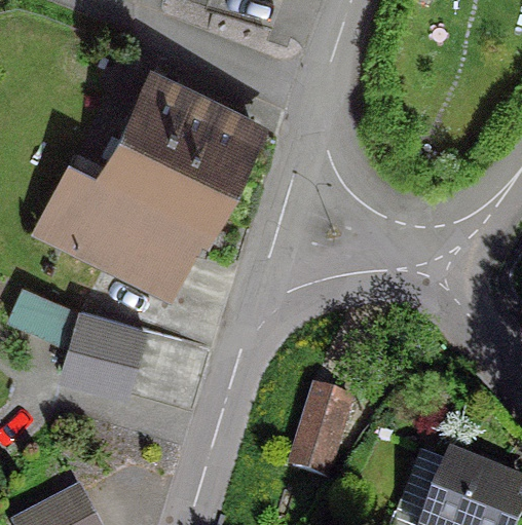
[(215,0),(212,10),(269,31),(280,1),(276,0),(215,0)]
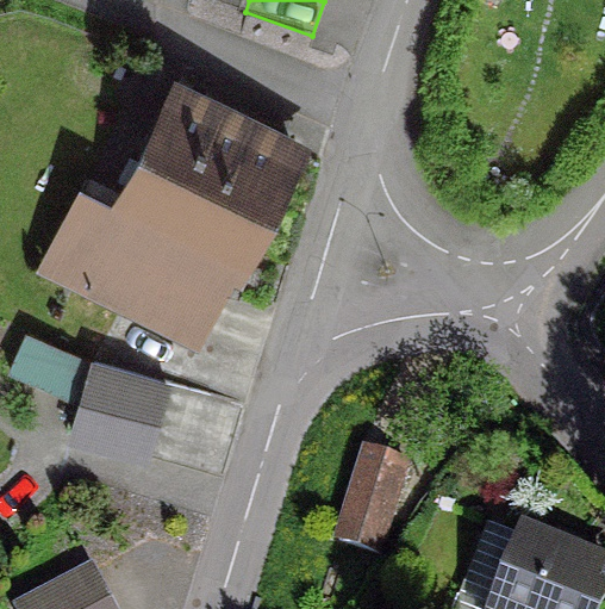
[(191,339),(288,144),(175,87),(78,281),(191,339)]
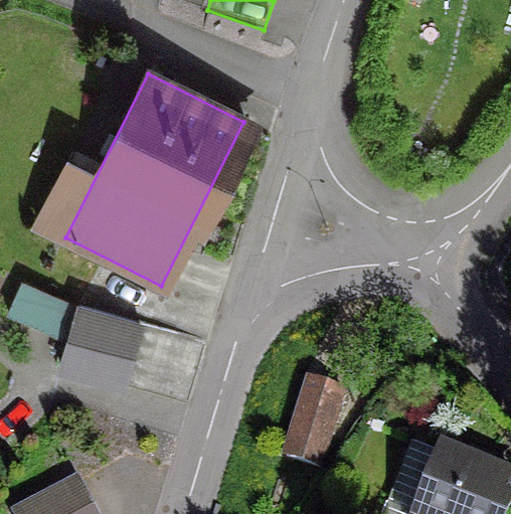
[(75,306),(21,281),(7,311),(62,336),(75,306)]
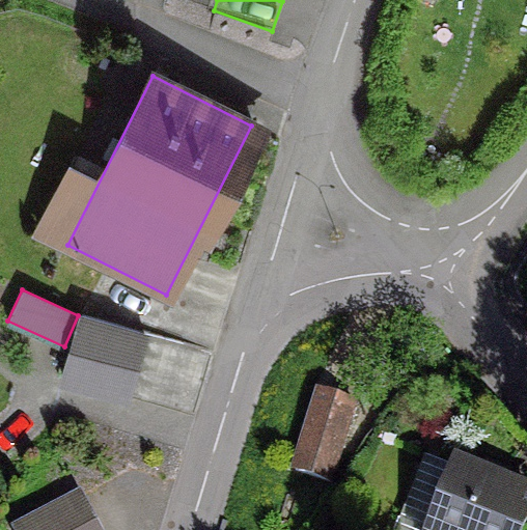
[(61,378),(125,396),(143,333),(80,315),(61,378)]
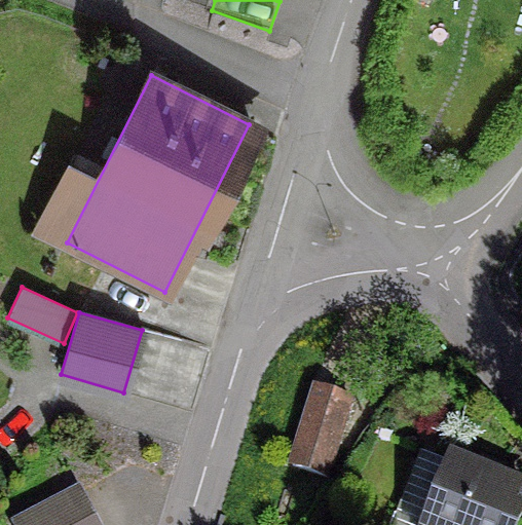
[(350,400),(314,388),(291,465),(327,477),(350,400)]
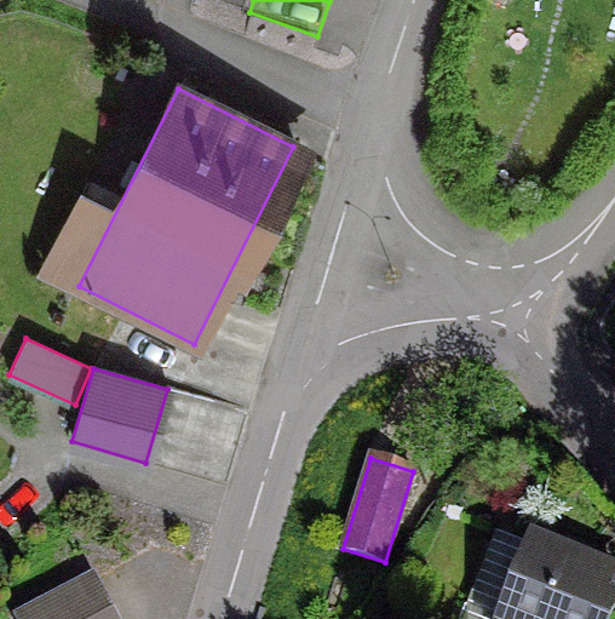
[(529,546),(500,618),(604,618),(614,594),(614,579),(585,568),(591,554),(568,544),(562,560),(529,546)]
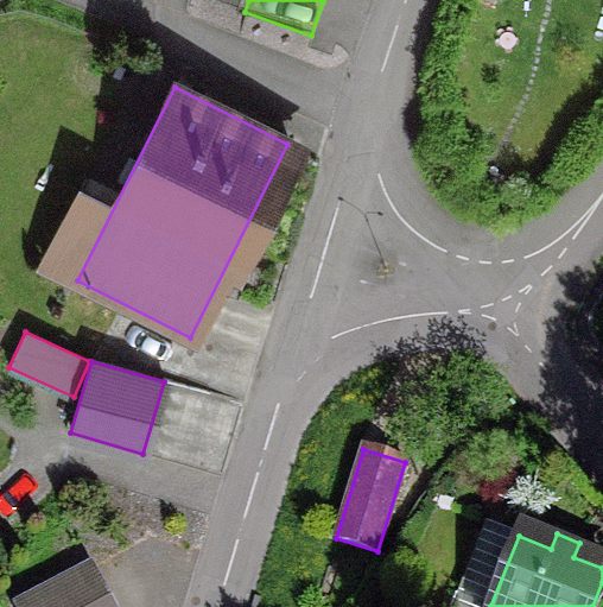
[(110,606),(90,568),(18,606),(110,606)]
